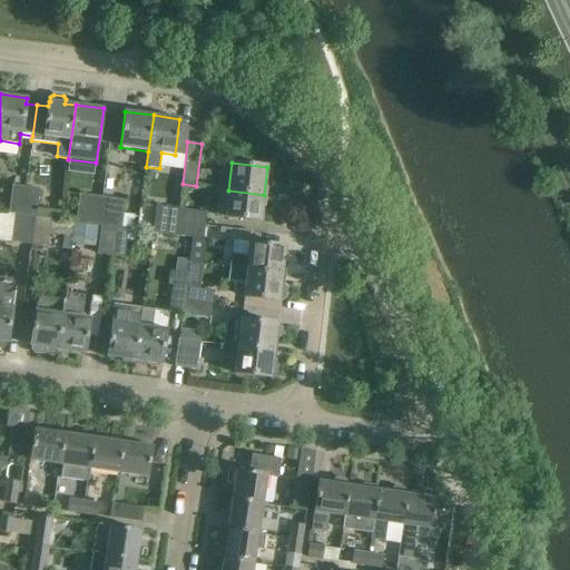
[(9,214),(22,215),(26,187),(12,185),(9,214)]
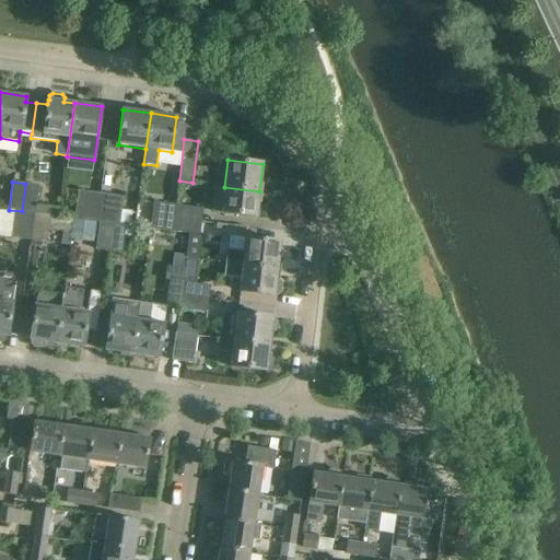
[(38,186),(25,184),(22,211),(35,213),(59,217),(59,210),(36,207),(38,186)]
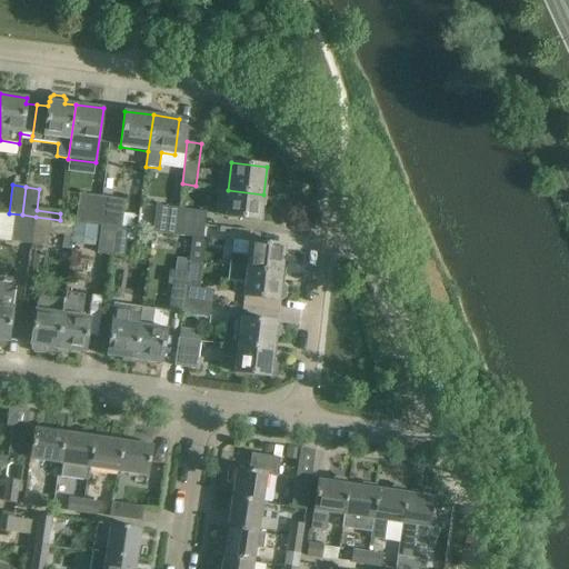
[(260,220),(263,195),(228,190),(225,217),(260,220)]
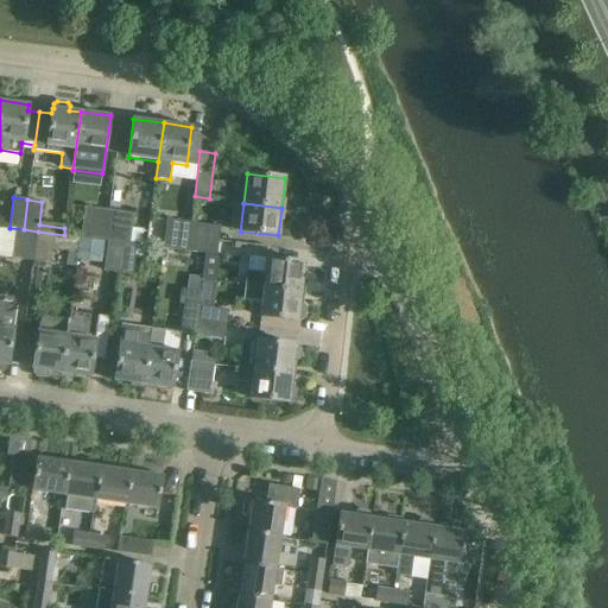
[(108,240),(112,210),(86,207),(81,236),(108,240)]
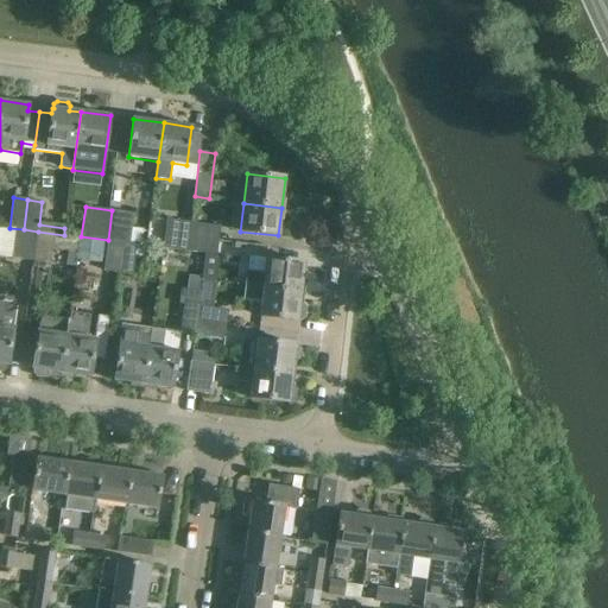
[(108,240),(137,245),(141,245),(144,229),(131,228),(133,214),(112,210),(108,240)]
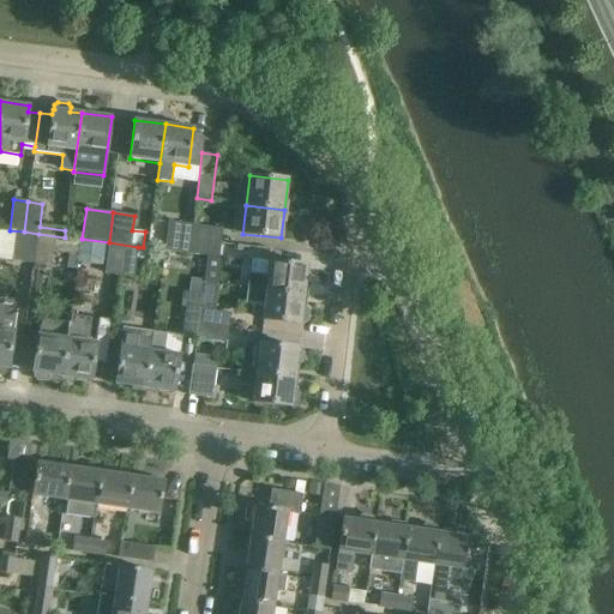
[(192,254),(193,240),(196,226),(169,222),(164,251),(192,254)]
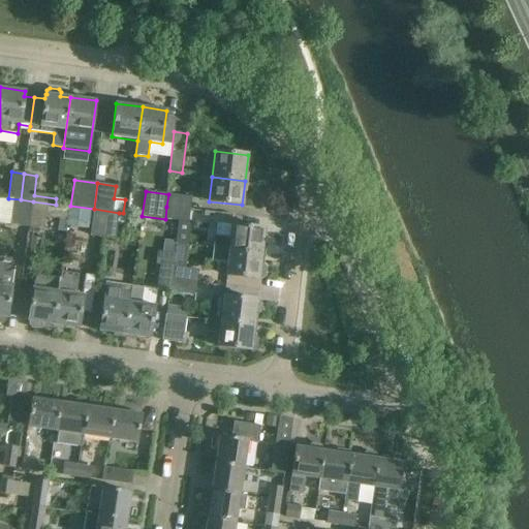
[(166,207),(190,210),(191,197),(168,194),(166,207)]
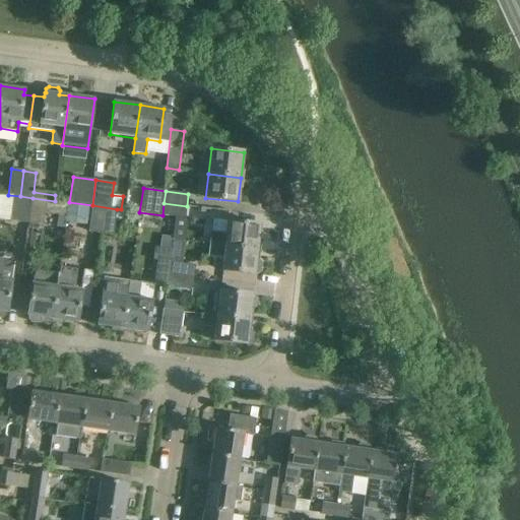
[(0,218),(29,223),(33,198),(20,196),(8,195),(0,193),(0,218)]
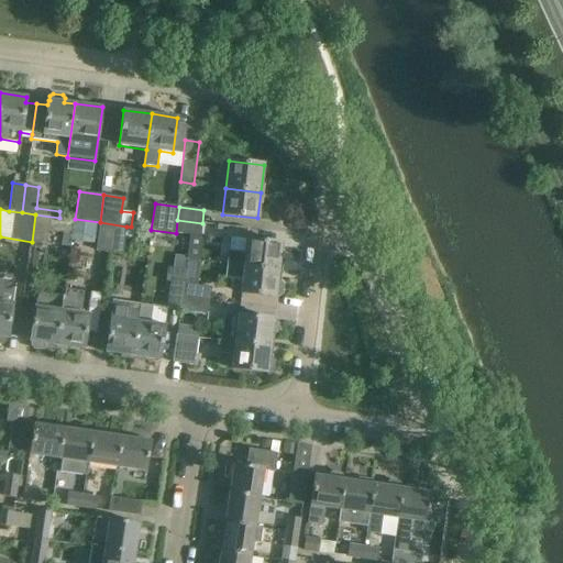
[(59,218),(35,214),(32,242),(47,244),(48,232),(70,235),(73,219),(59,218)]
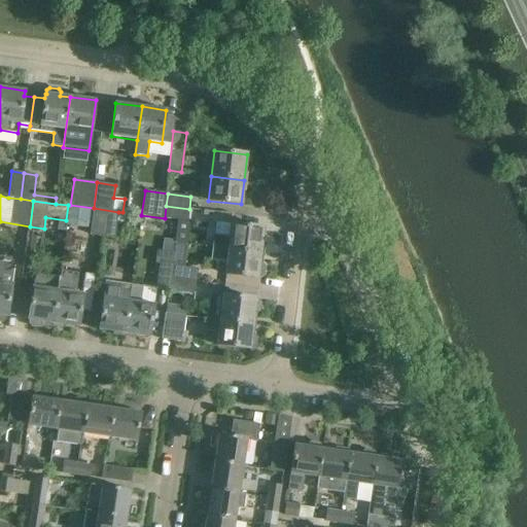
[(189,209),(166,206),(165,218),(187,221),(189,209)]
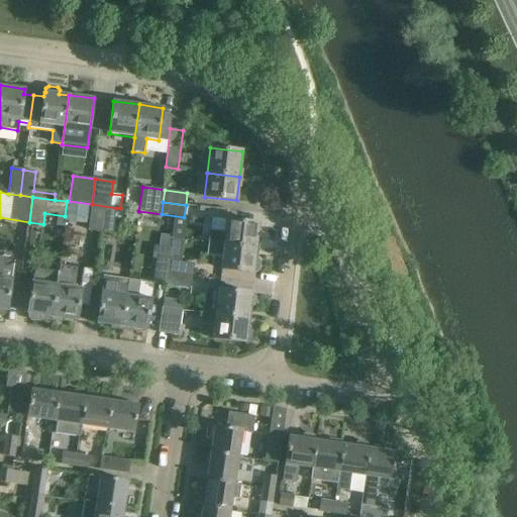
[(112,233),(116,208),(92,204),(89,230),(112,233)]
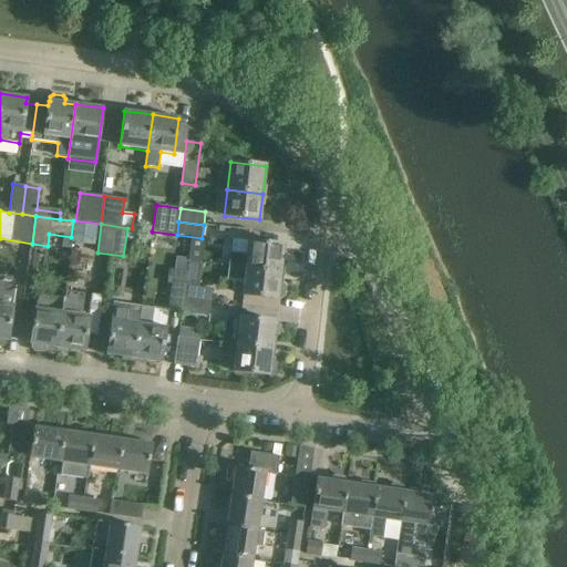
[(228,267),(281,272),(284,245),(248,240),(248,241),(232,239),(228,267)]
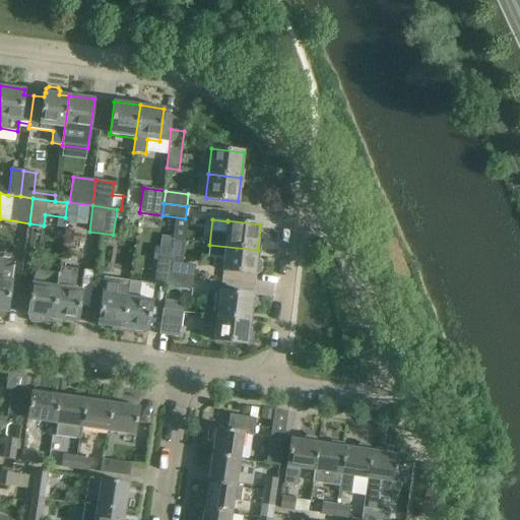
[(154,284),(166,285),(168,273),(170,262),(173,240),(161,238),(159,248),(154,247),(153,259),(157,260),(154,284)]
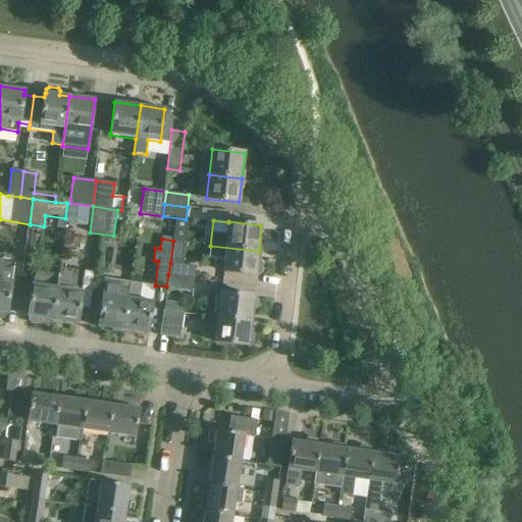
[(259,251),(210,246),(209,258),(224,259),(222,271),(256,275),(256,274),(259,275),(262,273),(263,264),(261,261),(258,260),(259,251)]
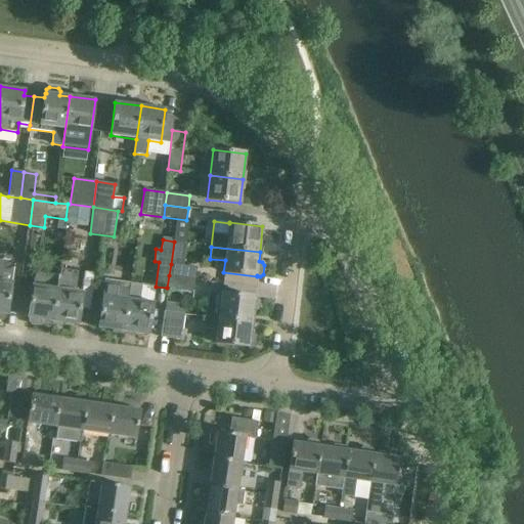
[(0,260),(0,319),(3,320),(6,318),(6,315),(7,315),(14,262),(0,260)]
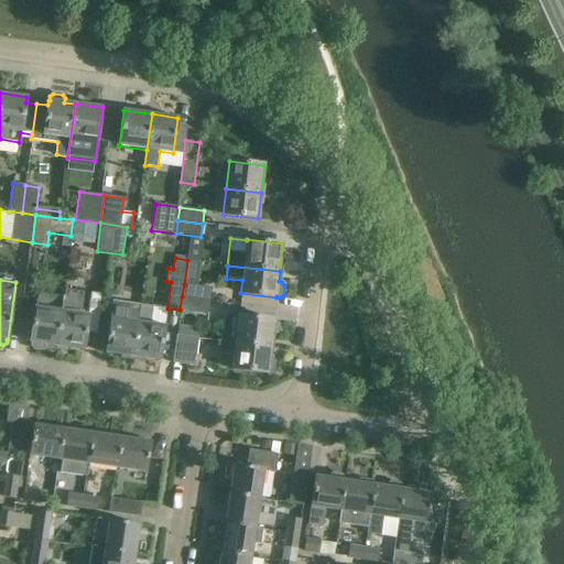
[(182,296),(209,301),(212,288),(184,284),(182,296)]
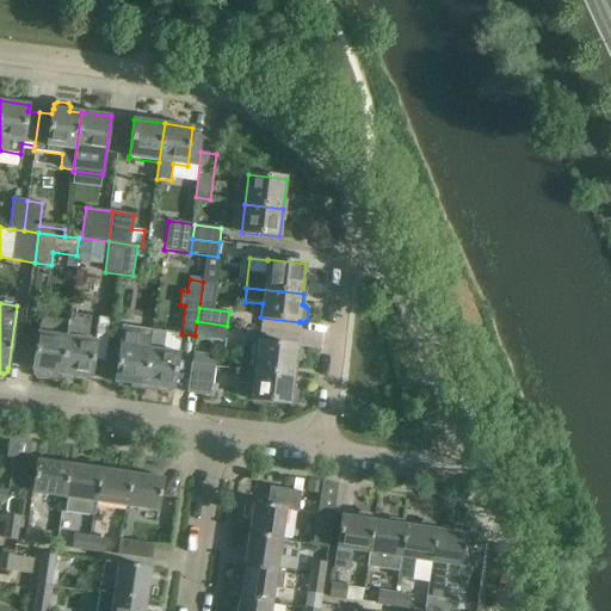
[(106,362),(110,344),(112,320),(71,314),(69,322),(62,375),(91,380),(93,359),(106,362)]
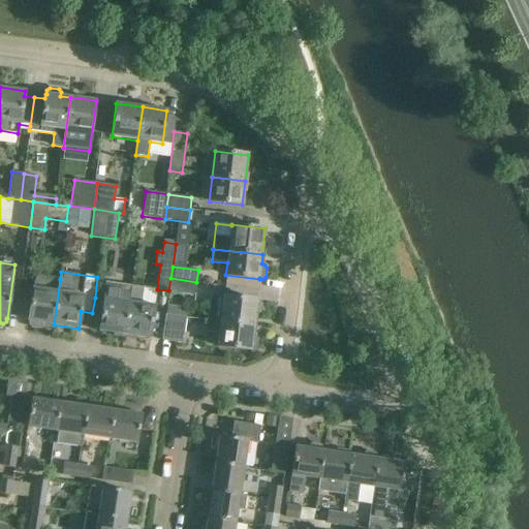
[(43,323),(54,324),(60,279),(34,275),(28,321),(29,321),(29,324),(31,328),(39,329),(42,327),(43,323)]
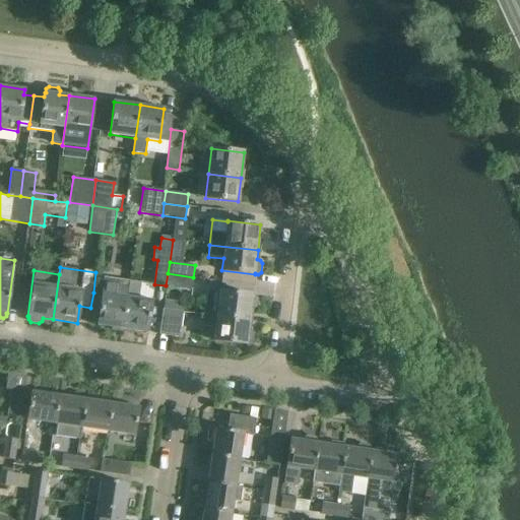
[(193,277),(168,273),(166,285),(192,289),(193,277)]
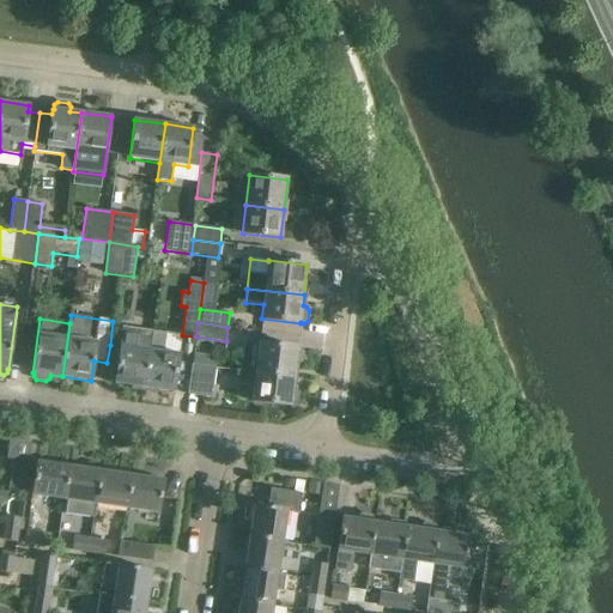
[(115,384),(145,388),(153,332),(123,327),(121,346),(110,345),(107,363),(119,364),(115,384)]
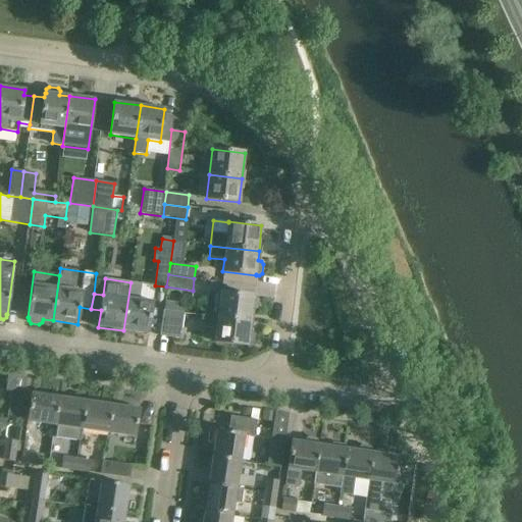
[(142,283),(131,282),(123,330),(148,334),(153,302),(139,300),(142,283)]
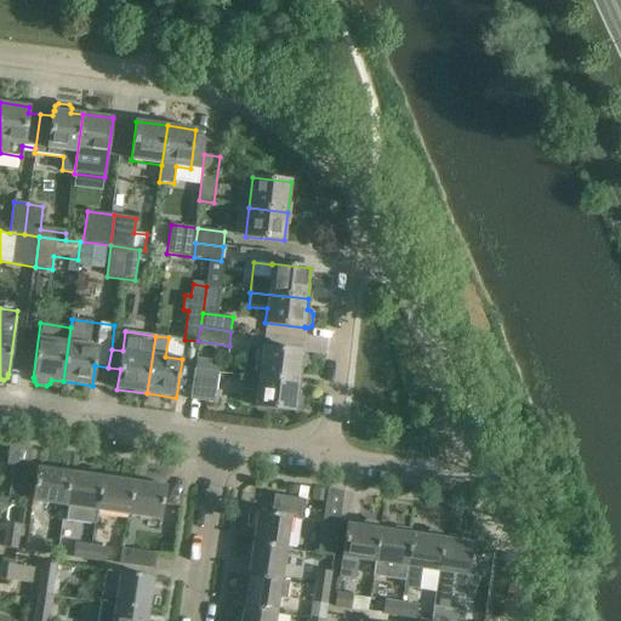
[(260,377),(298,382),(300,369),(303,369),(307,366),(308,357),(305,353),(301,353),(302,352),(263,347),(260,377)]
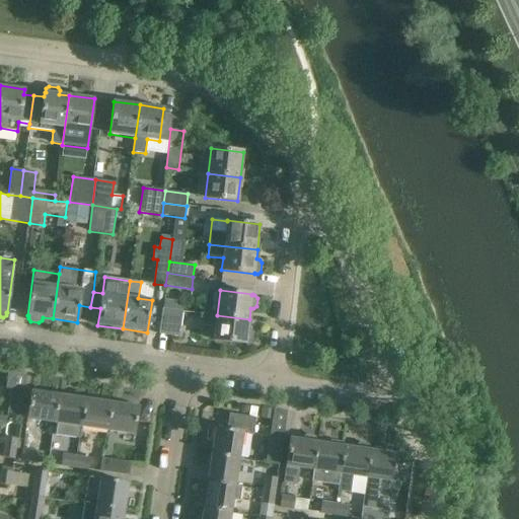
[(164,300),(163,308),(174,310),(176,302),(164,300)]
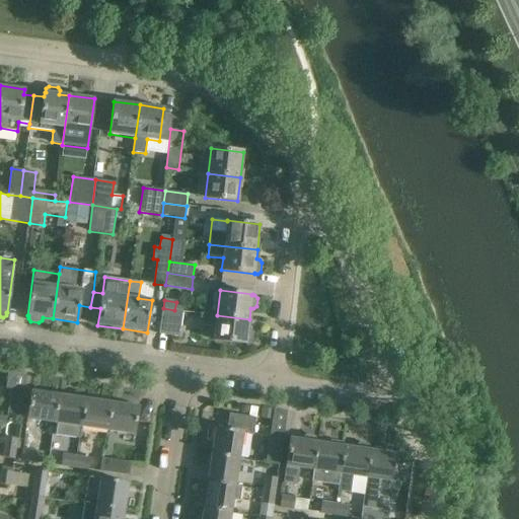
[(182,311),(174,310),(163,308),(159,334),(179,337),(182,311)]
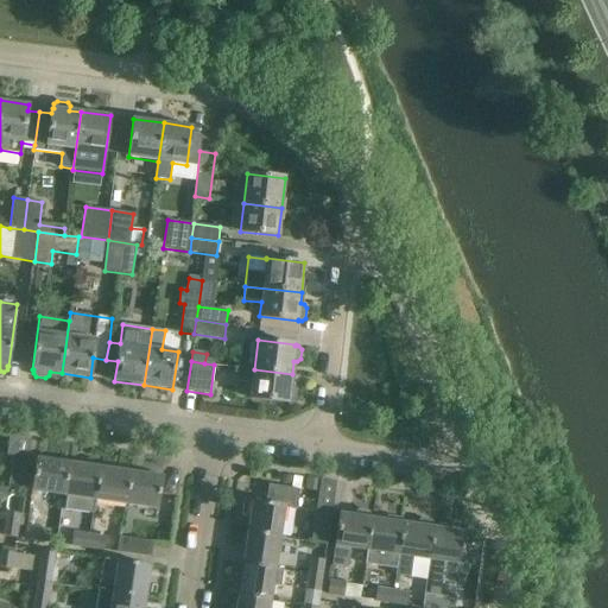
[(291,385),(292,374),(254,369),(235,368),(234,380),(247,382),(247,379),(253,380),(251,398),(289,403),(289,401),(293,403),(296,399),(297,390),(295,386),(291,385)]
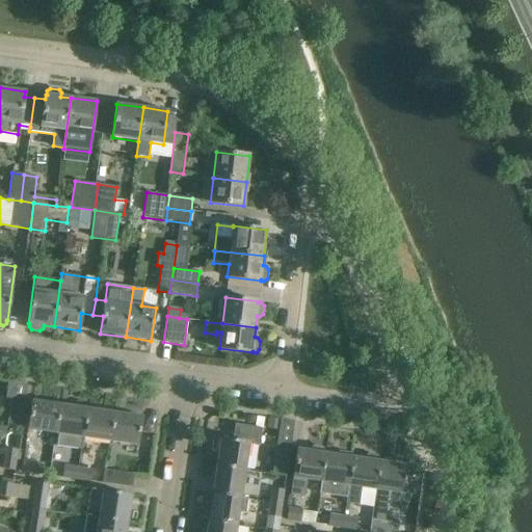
[(25,400),(11,398),(7,428),(21,429),(25,400)]
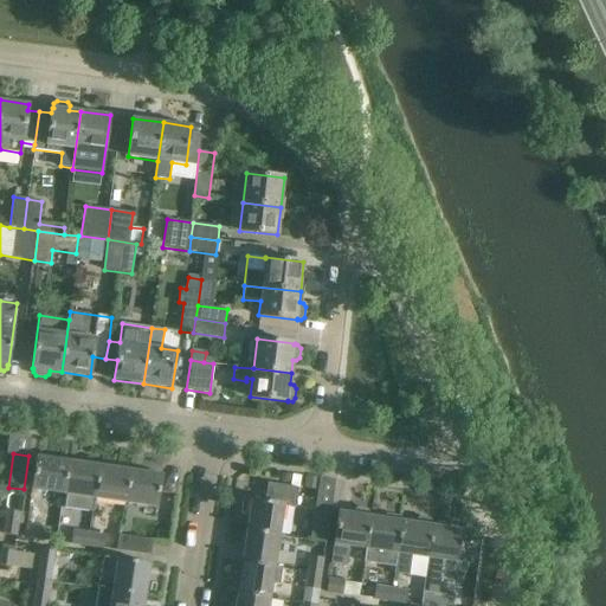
[(32,489),(64,494),(69,462),(37,457),(32,489)]
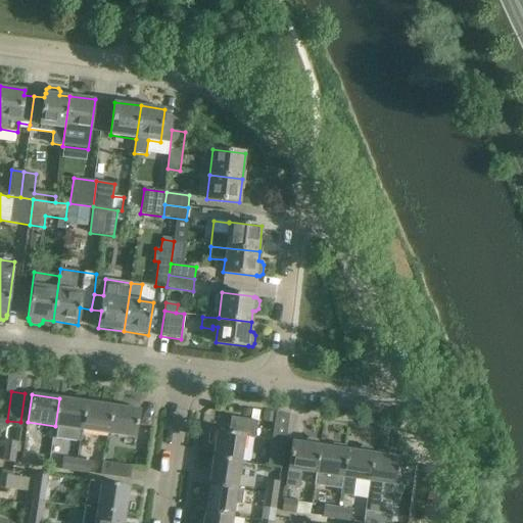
[(82,429),(86,402),(59,398),(55,426),(57,426),(55,437),(80,441),(82,429)]
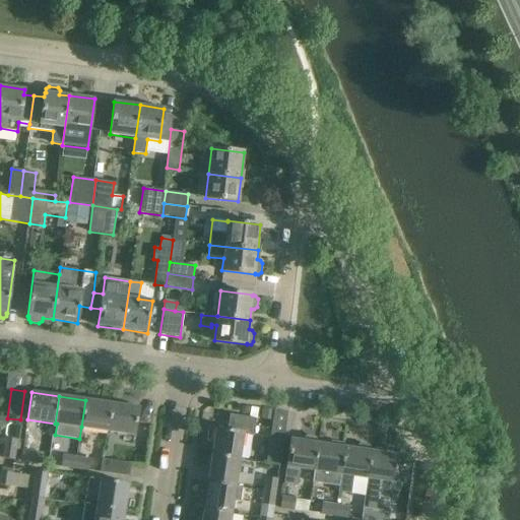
[(108,431),(112,404),(85,400),(81,427),(108,431)]
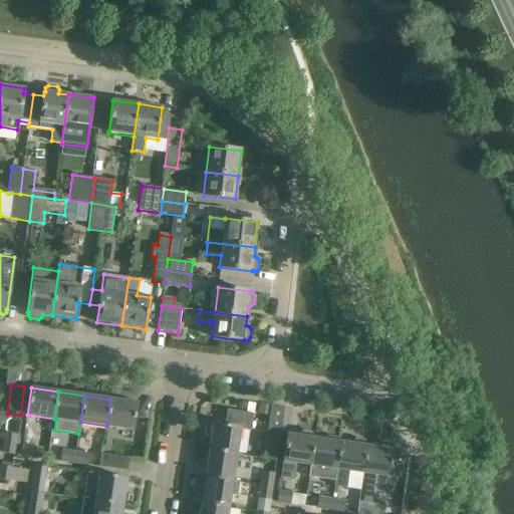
[(123,402),(110,400),(106,426),(134,430),(138,403),(135,403),(134,400),(125,399),(123,402)]
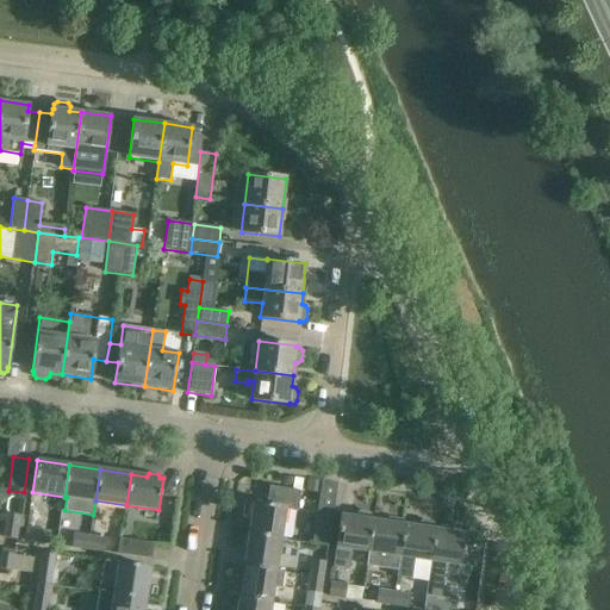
[(322,480),(317,512),(331,515),(337,483),(322,480)]
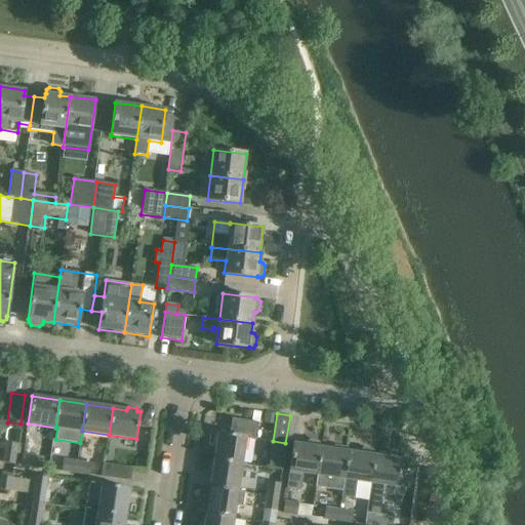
[(214,460),(242,465),(246,438),(255,440),(258,422),(232,418),(230,434),(218,432),(217,434),(213,434),(210,436),(209,443),(211,446),(216,447),(214,460)]
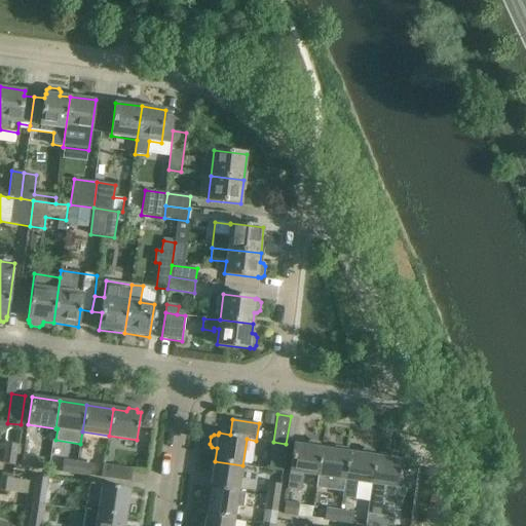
[(316,476),(321,448),(321,445),(318,442),(310,441),(307,443),(307,446),(294,444),(288,489),(301,490),(303,474),(316,476)]
